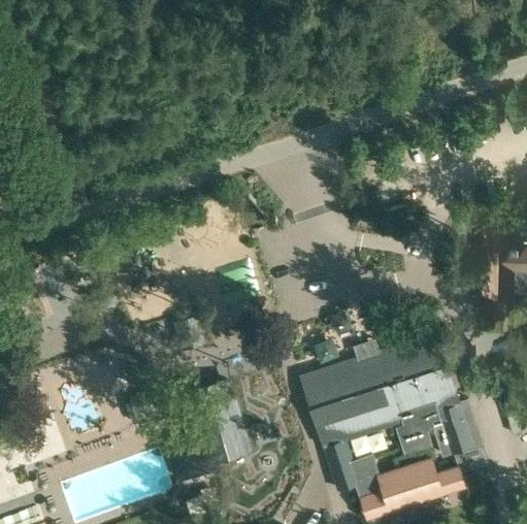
[(484,281),(484,295),(496,295),(496,309),(513,309),(513,295),(526,295),(526,232),(513,233),(484,233),(484,281)]
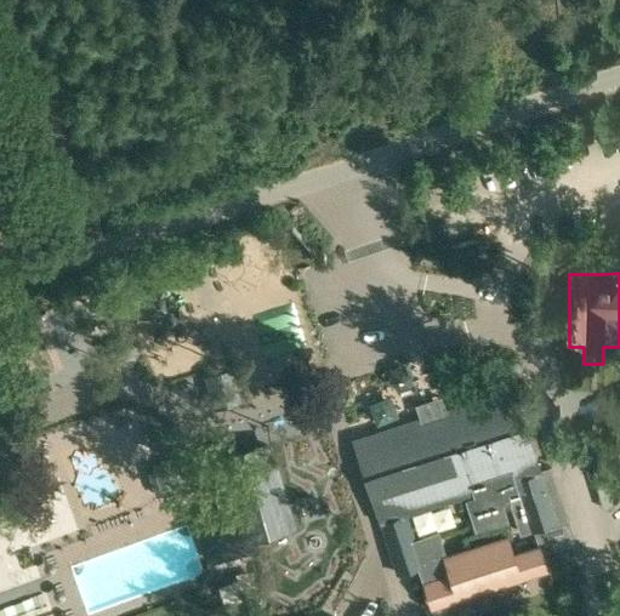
[(212,400),(237,393),(229,371),(205,378),(212,400)]
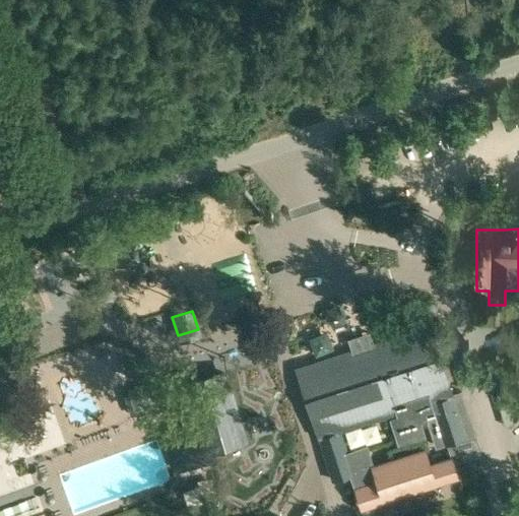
[(381,317),(384,330),(400,327),(397,313),(381,317)]
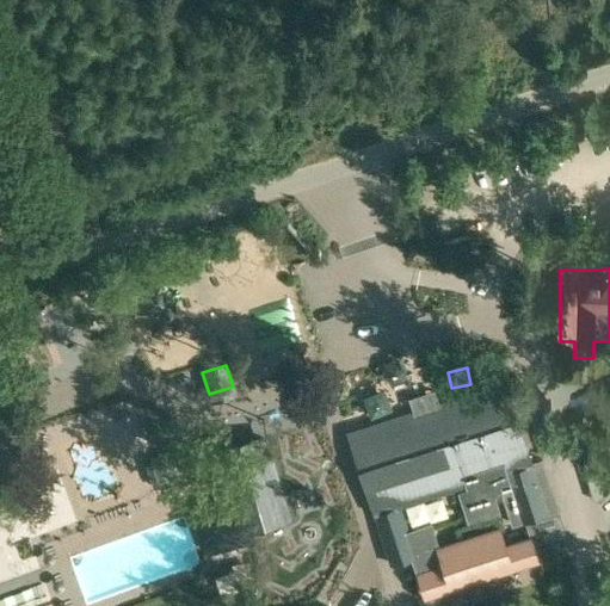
[(533,464),(530,465),(504,388),(438,409),(433,396),(423,400),(411,403),(416,416),(349,439),(375,517),(373,517),(392,569),(412,564),(424,603),(540,566),(531,538),(506,546),(500,529),(439,548),(432,526),(419,531),(408,533),(405,521),(400,508),(466,487),(470,501),(500,490),(512,530),(548,517),(533,464)]
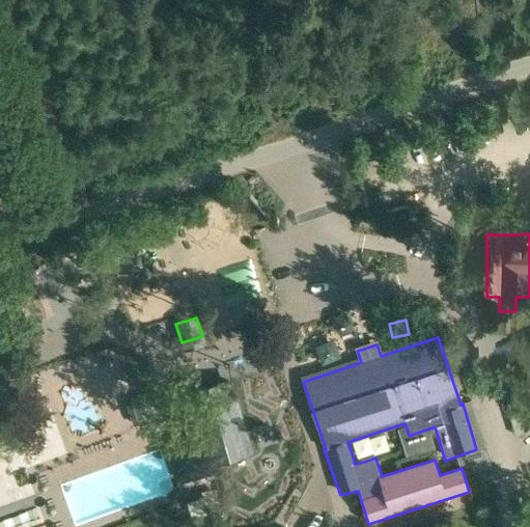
[(329,338),(308,347),(314,363),(336,355),(329,338)]
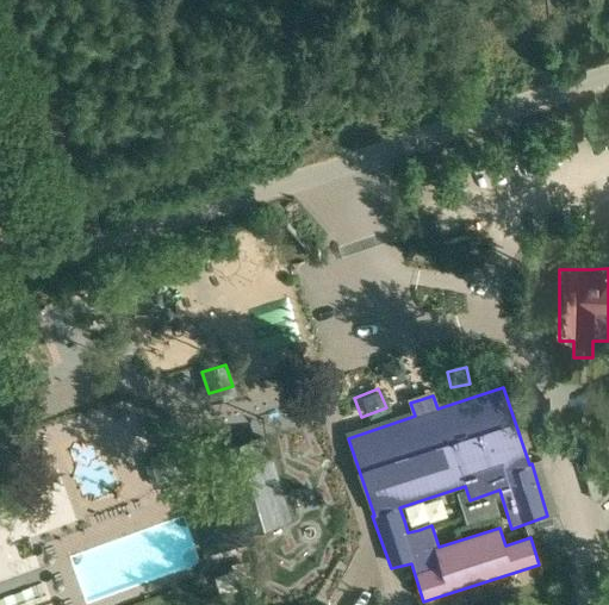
[(119,438),(132,431),(123,415),(110,422),(119,438)]
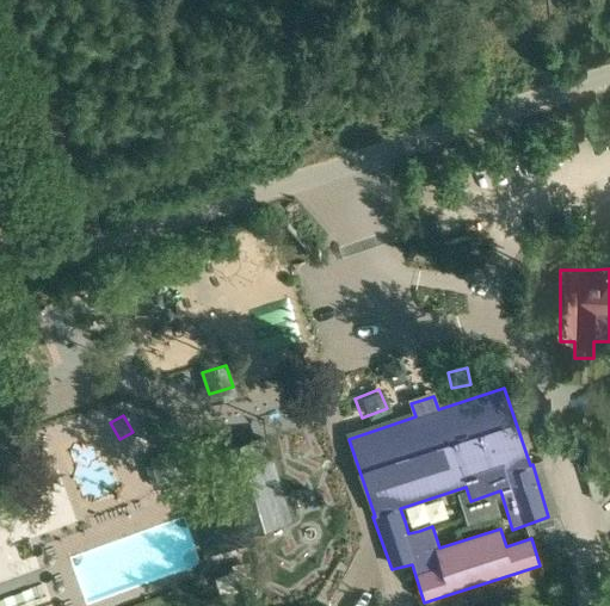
[(226,492),(214,495),(220,513),(232,509),(241,539),(256,535),(293,524),(265,437),(214,452),(226,492)]
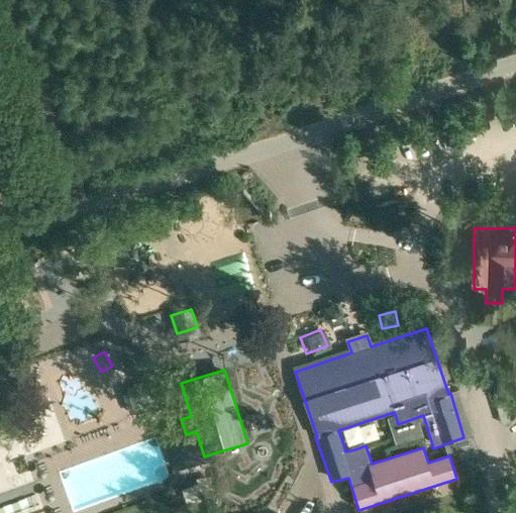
[(124,395),(131,417),(155,409),(147,388),(127,394),(124,395)]
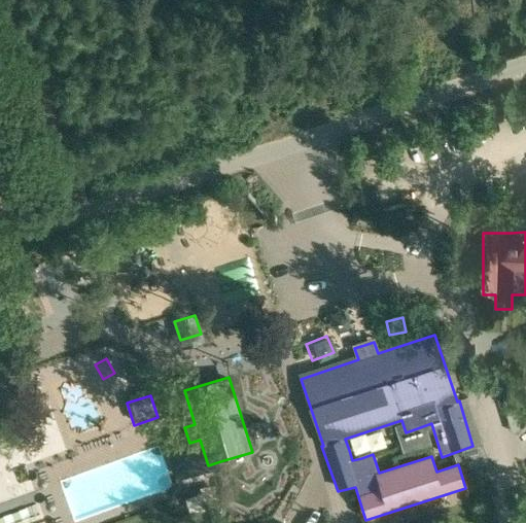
[(510,428),(520,424),(511,396),(500,399),(510,428)]
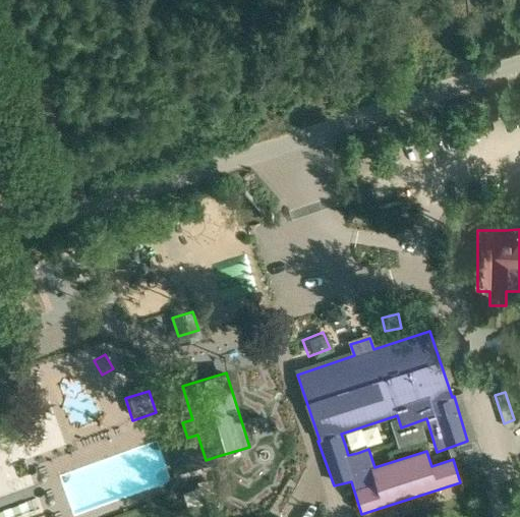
[(419,422),(394,431),(399,445),(417,439),(416,438),(416,437),(423,435),(419,422)]
